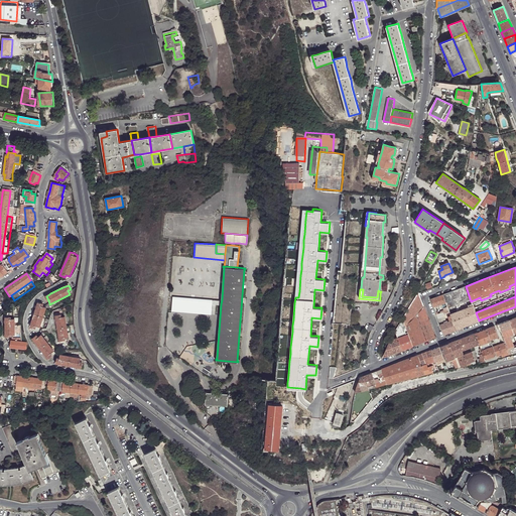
[(460,300),(456,290),(442,294),(445,302),(446,304),(446,305),(456,301),(460,300)]
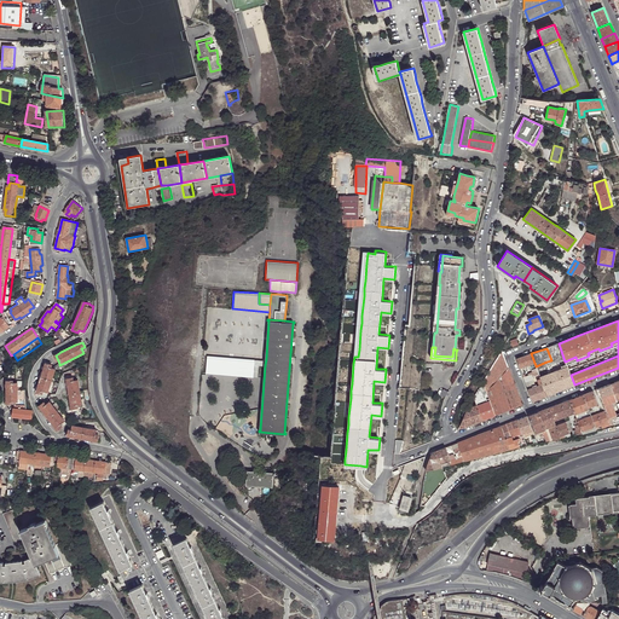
[(482,383),(496,415),(522,405),(503,353),(502,352),(502,351),(490,371),(482,383)]
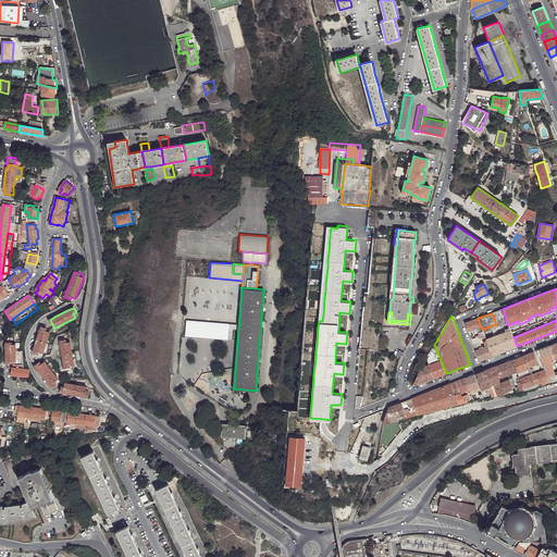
[(481,326),(478,318),(465,323),(468,331),(481,326)]
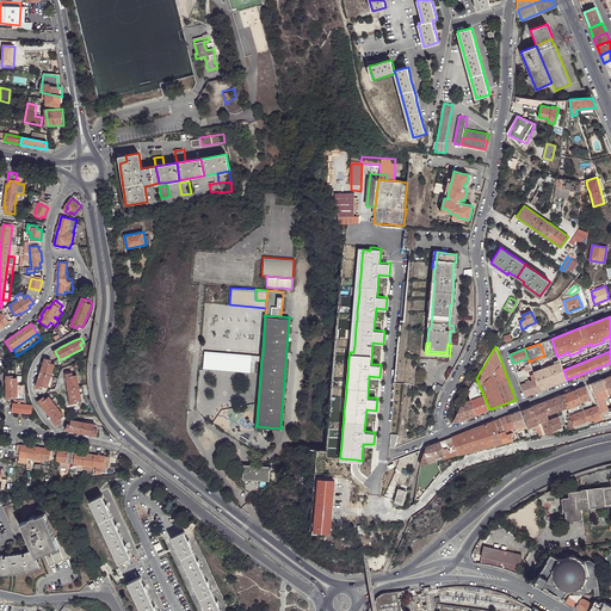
[(204,368),(229,370),(230,363),(230,352),(205,351),(204,368)]
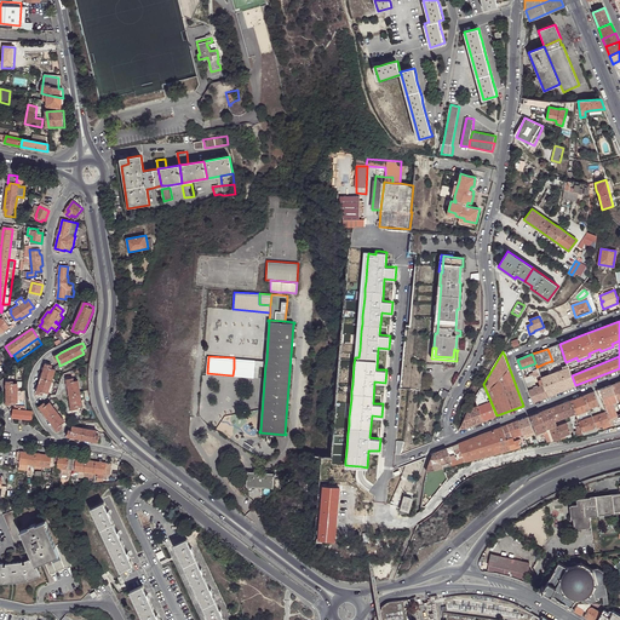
[(250,369),(251,359),(234,357),(234,368),(250,369)]
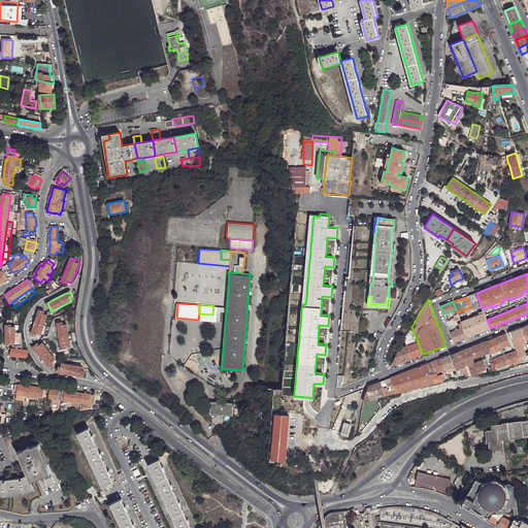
[(41,334),(47,316),(43,314),(44,311),(39,309),(37,316),(33,329),(31,334),(36,336),(37,333),(40,334),(41,334)]
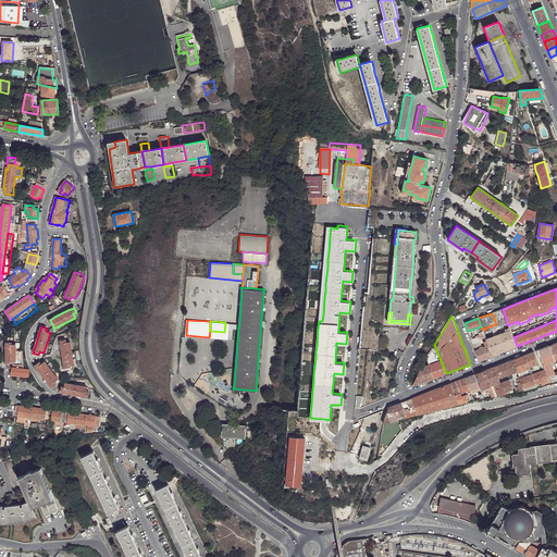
[(495,334),(494,330),(484,333),(484,334),(485,336),(486,338),(486,339),(494,336),(493,335),(495,334)]
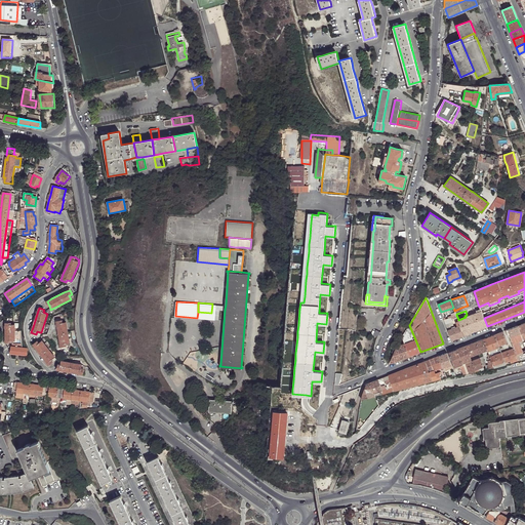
[(484,318),(481,311),(468,316),(466,317),(458,320),(460,326),(465,335),(487,326),(484,318)]
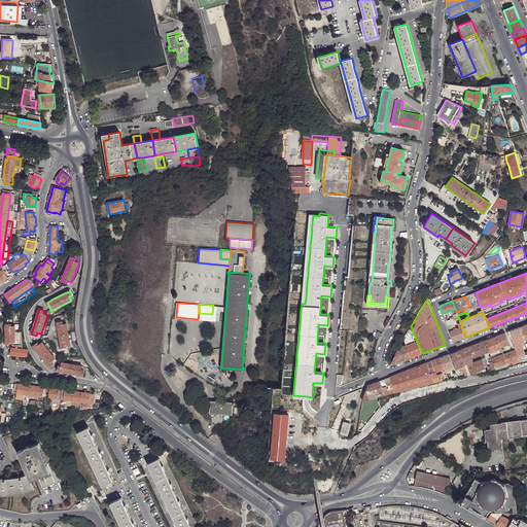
[(61,348),(67,347),(66,345),(70,344),(67,324),(63,324),(62,321),(58,322),(58,328),(61,342),(61,348)]
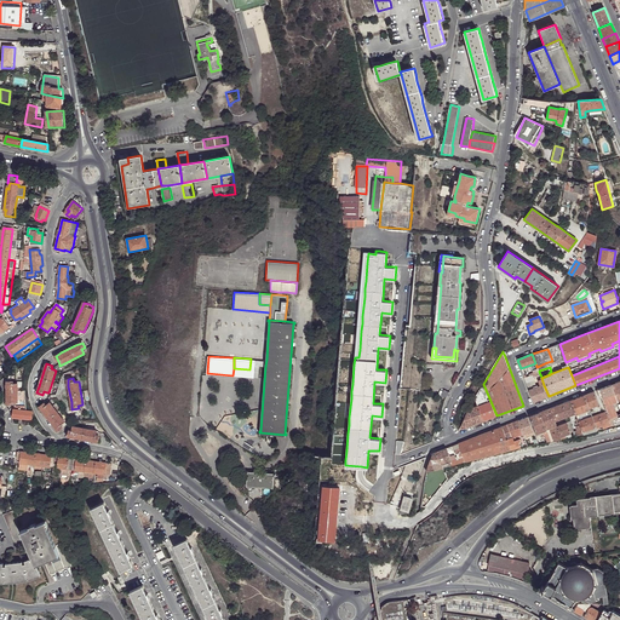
[(527,383),(529,390),(537,388),(534,380),(527,383)]
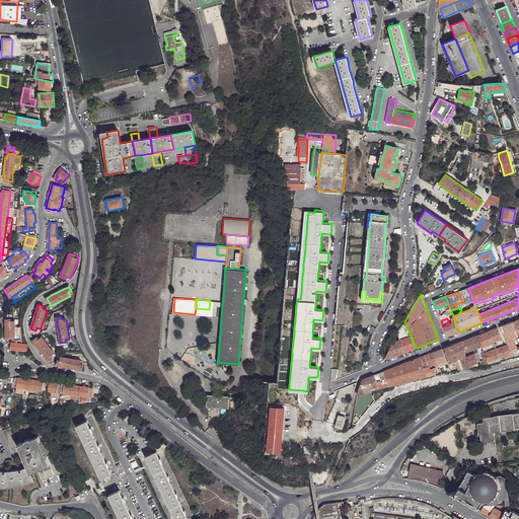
[(10,320),(4,320),(4,339),(9,340),(9,338),(15,338),(15,332),(13,332),(13,322),(9,322),(10,320)]
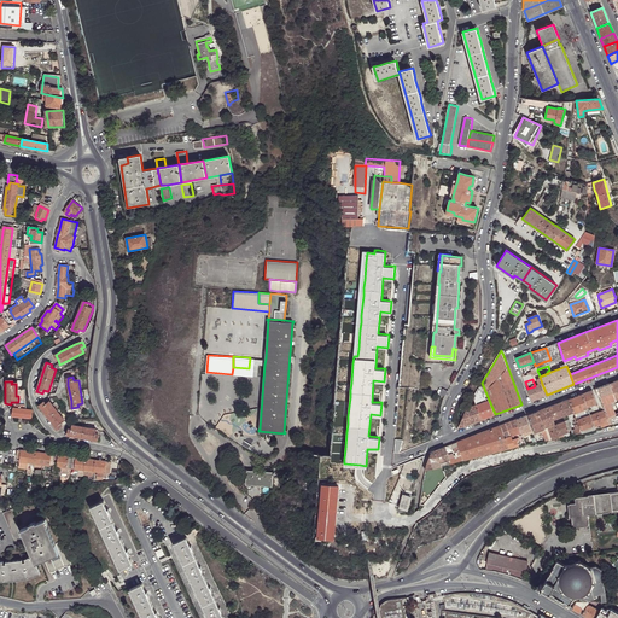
[(476,404),(482,419),(495,414),(482,383),(481,385),(473,397),(476,404)]
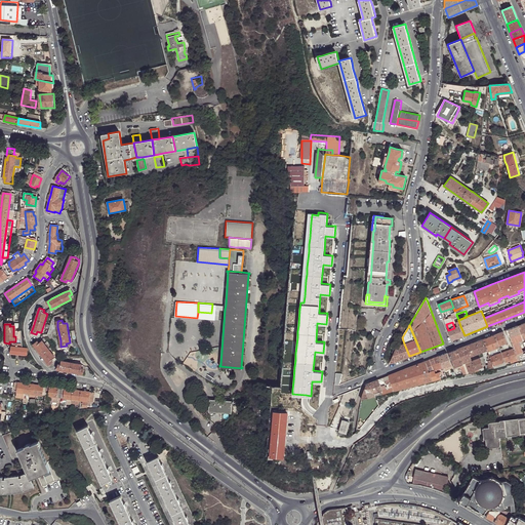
[(452,340),(465,335),(460,326),(454,328),(448,330),(452,340)]
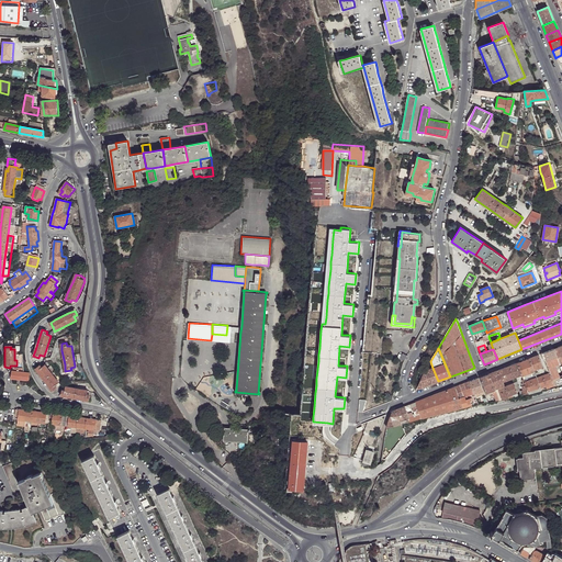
[(559,363),(553,349),(541,353),(543,361),(547,360),(552,374),(549,375),(552,383),(553,386),(561,382),(561,375),(560,378),(554,364),(559,363)]
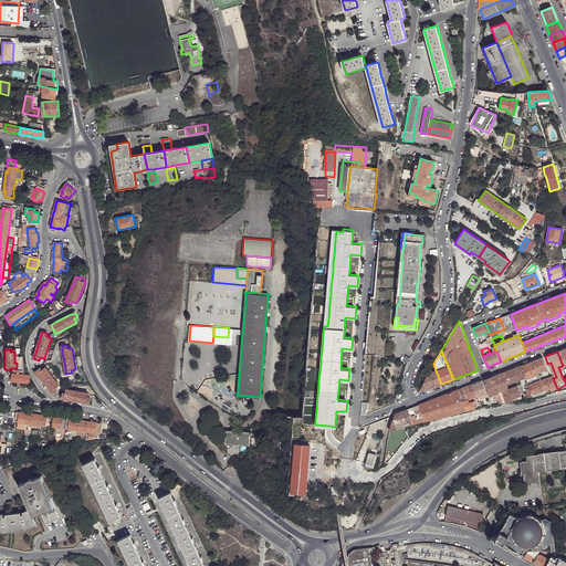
[(546,369),(542,357),(533,360),(537,373),(546,369)]
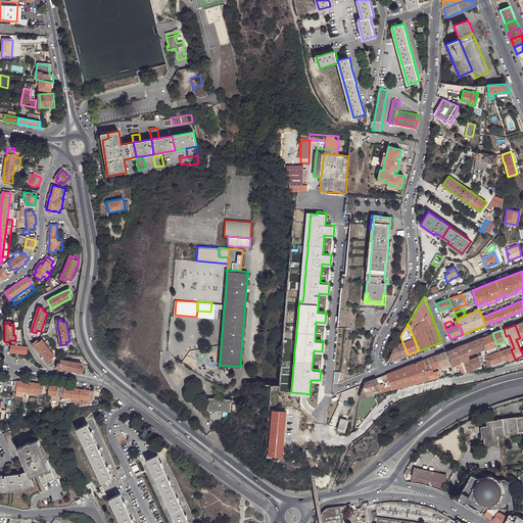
[(503,360),(500,351),(496,344),(492,333),(481,337),(485,348),(489,358),(491,364),(503,360)]
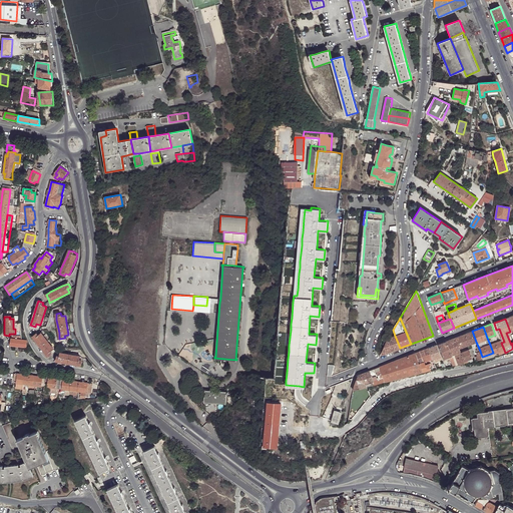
[(476,342),(472,331),(455,338),(459,349),(476,342)]
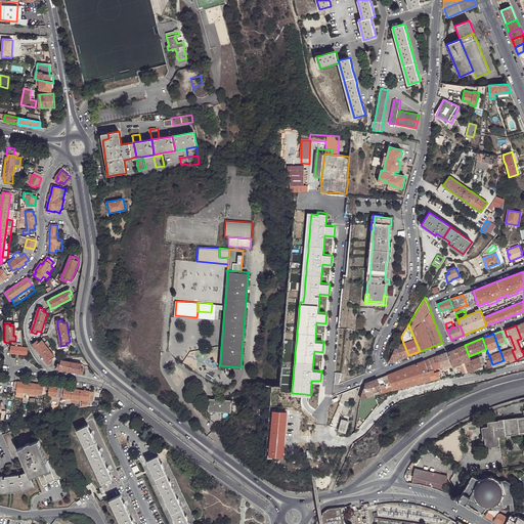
[(54,356),(43,341),(39,343),(38,341),(34,344),(37,348),(46,359),(49,364),(53,361),(51,358),(54,356)]
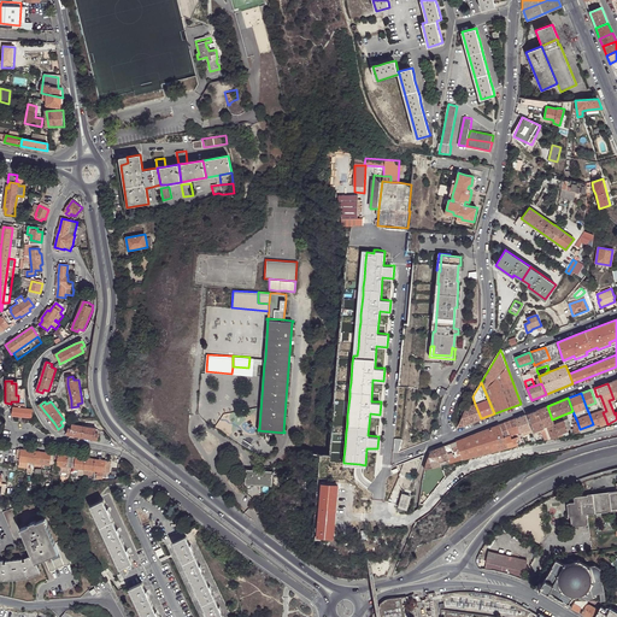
[(471,423),(481,418),(475,404),(466,407),(459,424),(459,427),(466,424),(471,423)]
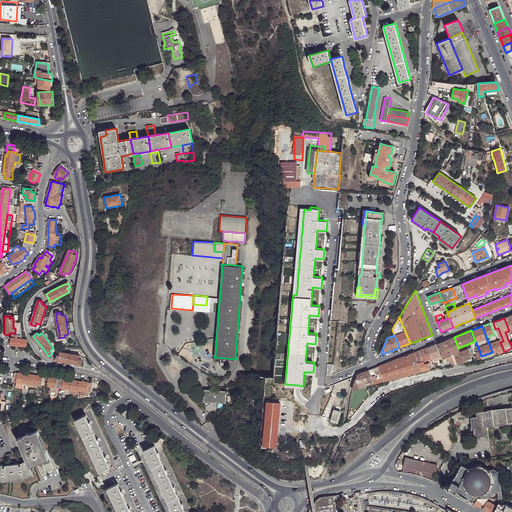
[(458,348),(454,337),(445,340),(451,354),(454,353),(458,363),(463,362),(463,360),(459,352),(458,348)]
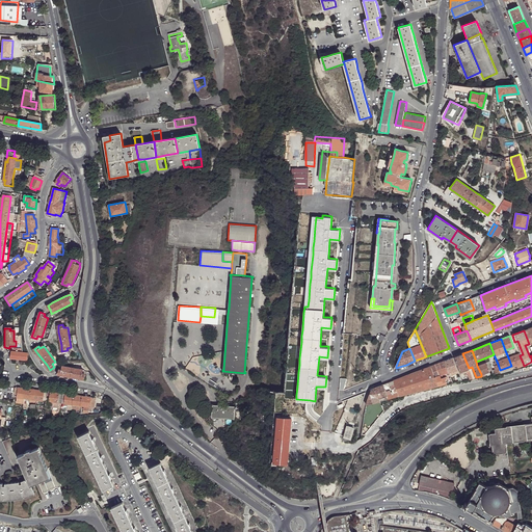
[(10,358),(27,361),(28,353),(11,351),(10,358)]
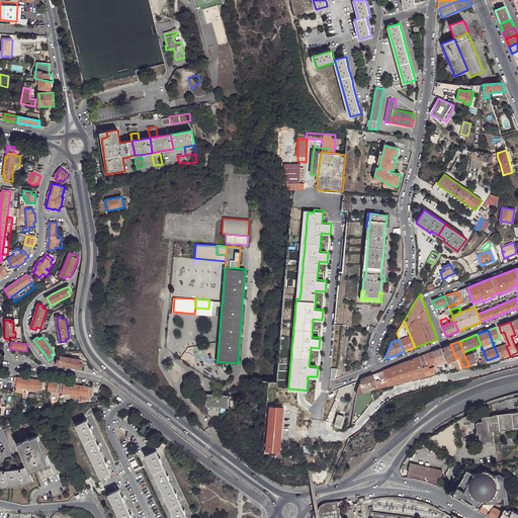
[(456,358),(450,344),(442,348),(447,362),(454,359),(455,361),(454,361),(455,364),(457,368),(459,367),(456,358)]
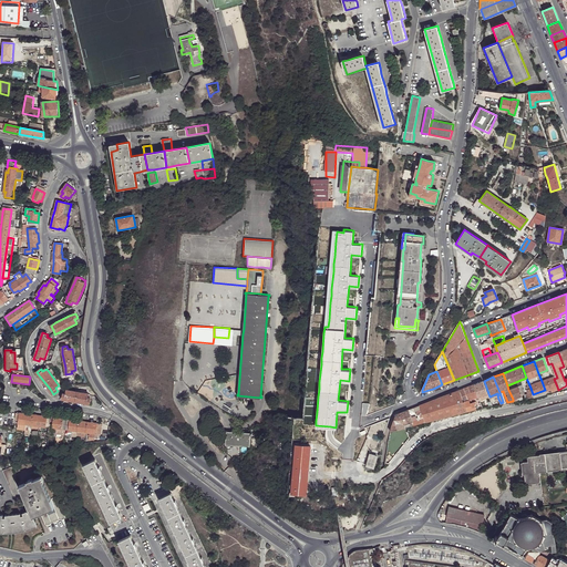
[(550,391),(558,390),(557,387),(554,379),(554,377),(542,381),(545,390),(545,391),(546,393),(548,392),(547,390),(550,389),(550,391)]
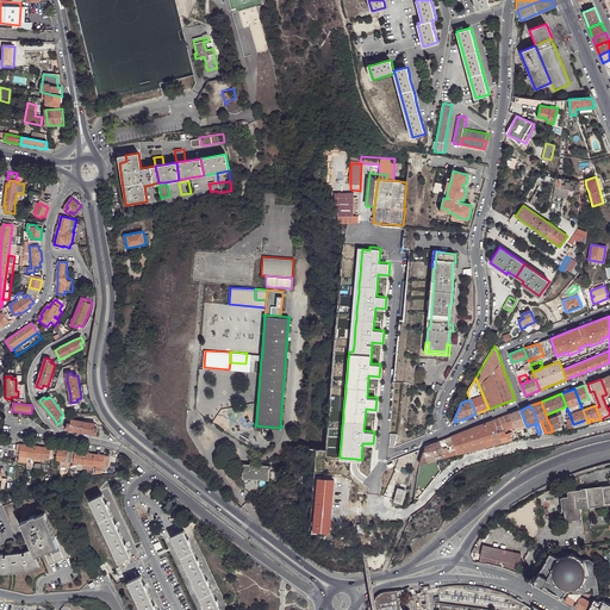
[(524,424),(520,410),(510,414),(515,427),(515,428),(524,424)]
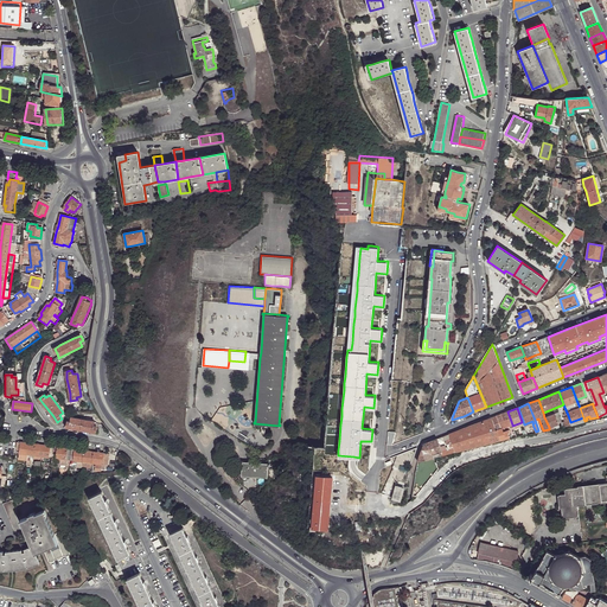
[(508,411),(497,416),(502,428),(512,425),(508,411)]
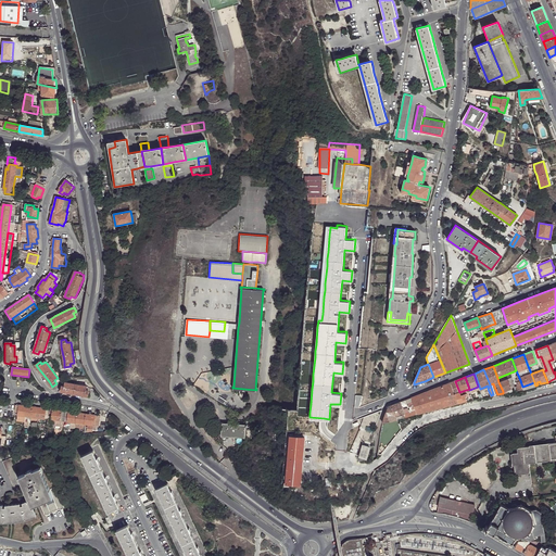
[(503,393),(506,392),(506,390),(514,387),(510,377),(498,382),(503,391),(503,393)]
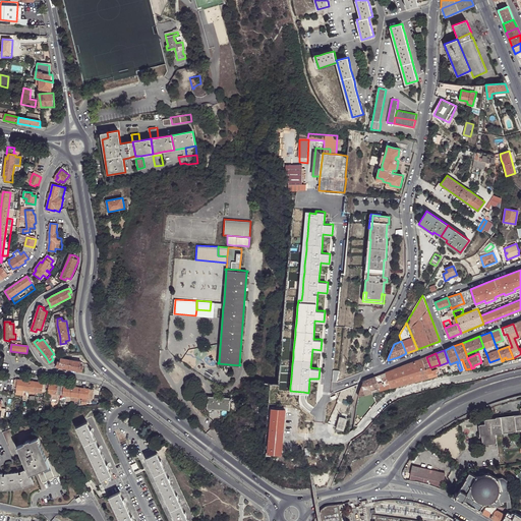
[(426,357),(421,358),(428,378),(438,374),(436,370),(433,371),(432,369),(431,370),(430,367),(426,357)]
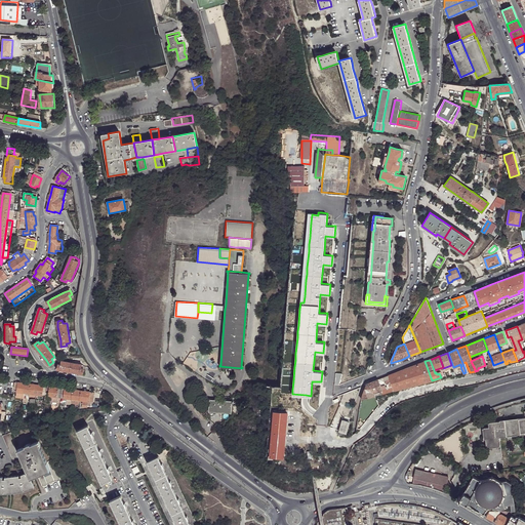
[(84,365),(62,361),(62,365),(58,365),(57,369),(63,370),(77,373),(82,374),(83,369),(84,365)]
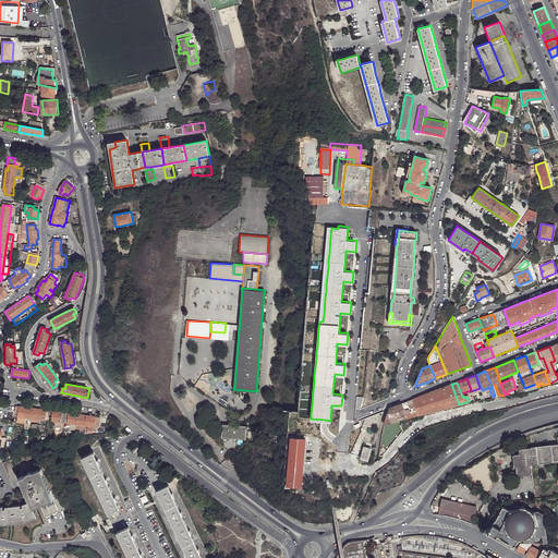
[(429,412),(459,404),(451,384),(412,399),(415,407),(419,415),(429,412)]
